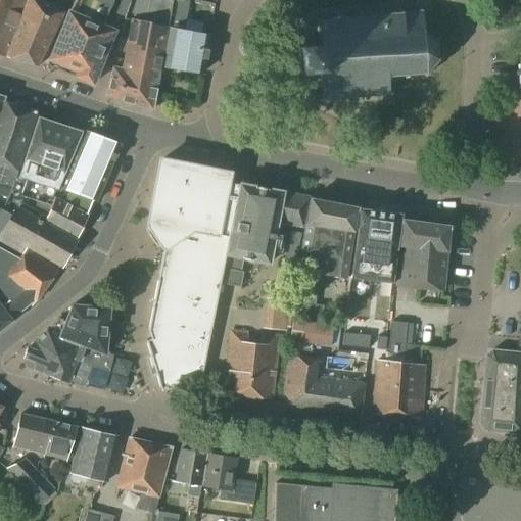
[(0,0),(0,53),(6,55),(26,0),(0,0)]
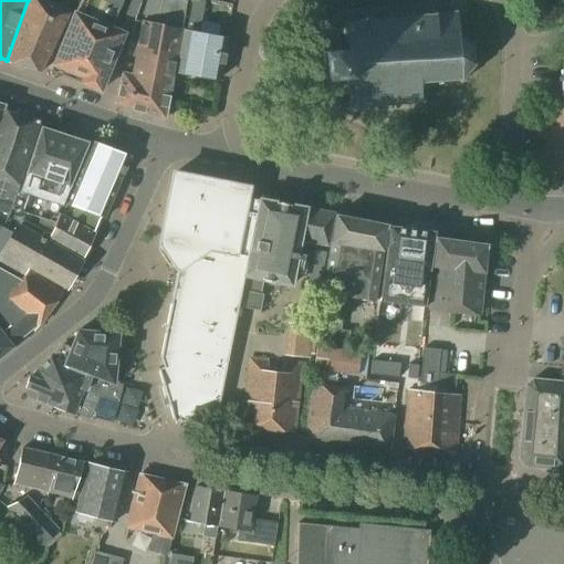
[(41,72),(71,12),(47,0),(29,0),(9,60),(41,72)]
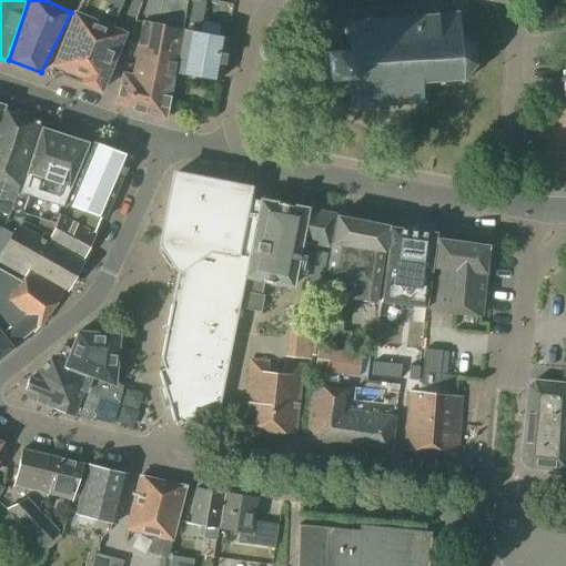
[(81,0),(76,11),(52,70),(102,91),(125,32),(113,27),(123,0),(81,0)]
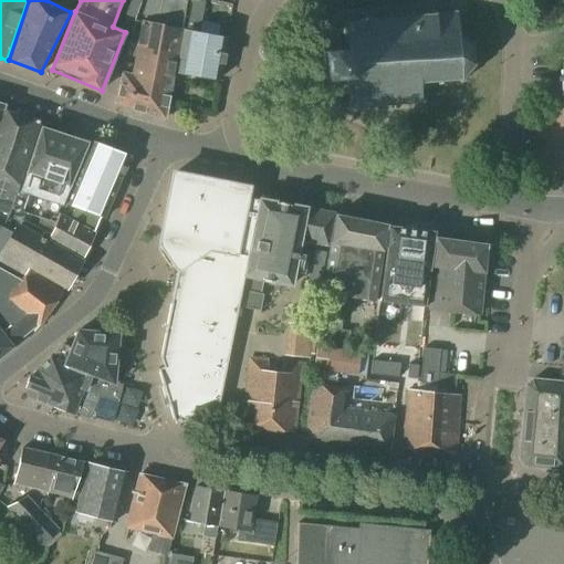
[(178,53),(187,0),(142,0),(135,19),(147,23),(143,45),(138,44),(133,74),(124,72),(116,104),(166,117),(178,53)]
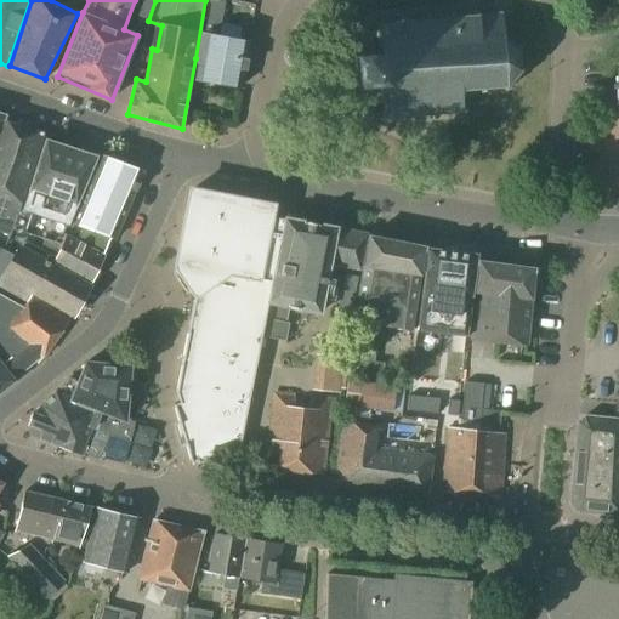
[(222,22),(226,0),(208,0),(203,33),(194,78),(243,85),(250,41),(213,35),(215,21),(222,22)]
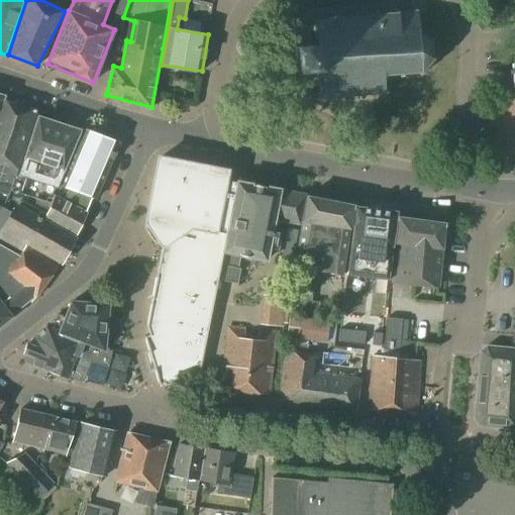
[(421,71),(432,58),(431,40),(419,29),(417,11),(314,19),(316,43),(294,44),(297,72),(318,70),(320,97),(385,92),(384,74),(421,71)]
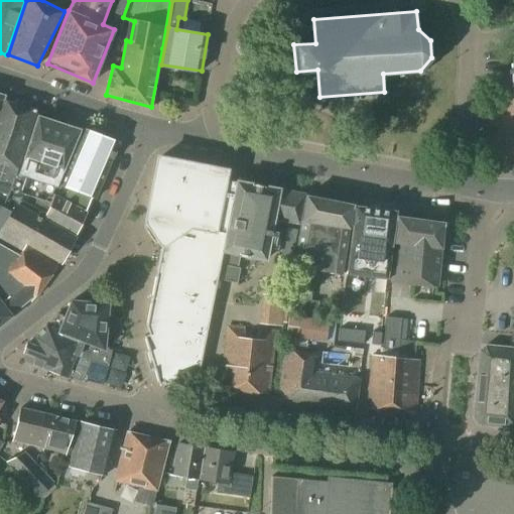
[(16,167),(34,110),(4,100),(0,112),(0,170),(3,163),(16,167)]
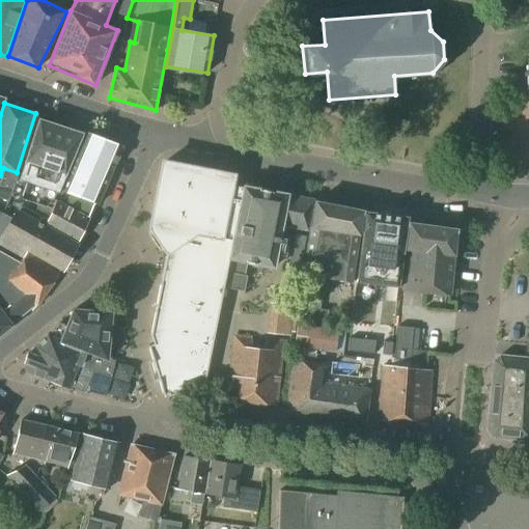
[(59,192),(61,188),(84,132),(39,117),(24,163),(20,177),(17,177),(11,195),(23,198),(28,182),(59,192)]
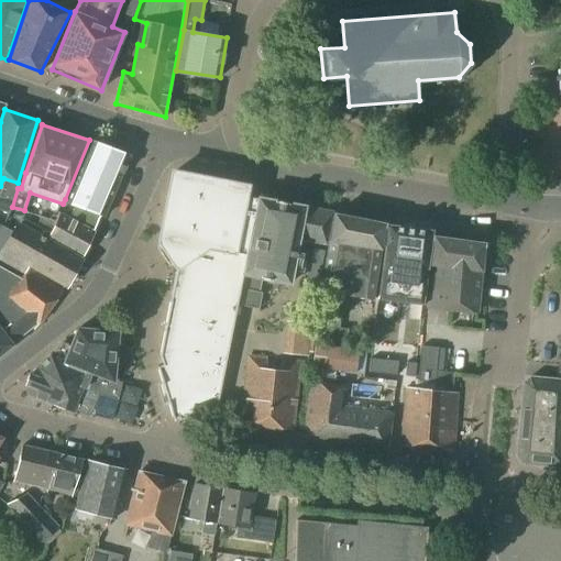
[(47,239),(83,259),(96,230),(95,230),(101,215),(106,216),(131,155),(90,140),(90,141),(89,140),(65,199),(76,204),(70,217),(61,210),(47,239)]
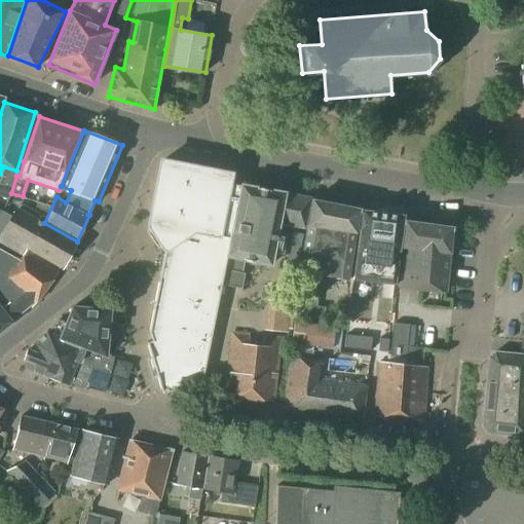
[(229,183),(231,172),(162,160),(149,225),(164,248),(165,248),(149,331),(152,340),(147,342),(162,390),(167,389),(169,393),(202,382),(225,270),(228,255),(241,185),(229,183)]
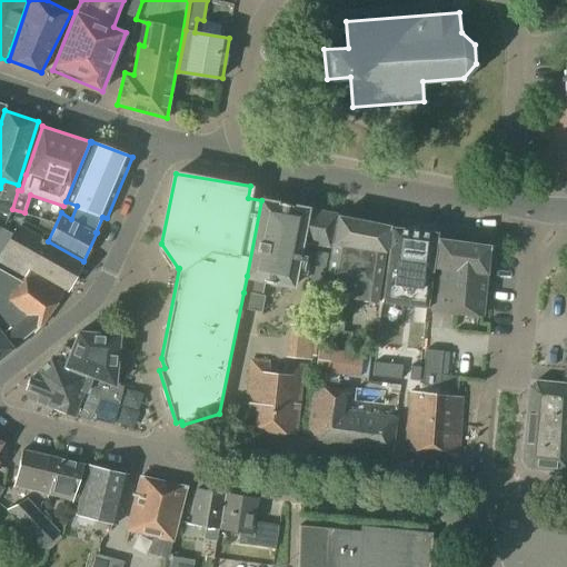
[(332,242),(338,212),(309,207),(309,208),(261,199),(261,200),(247,276),(244,292),(248,294),(246,308),(262,311),(266,295),(264,295),(267,280),(294,286),(302,237),(332,242)]
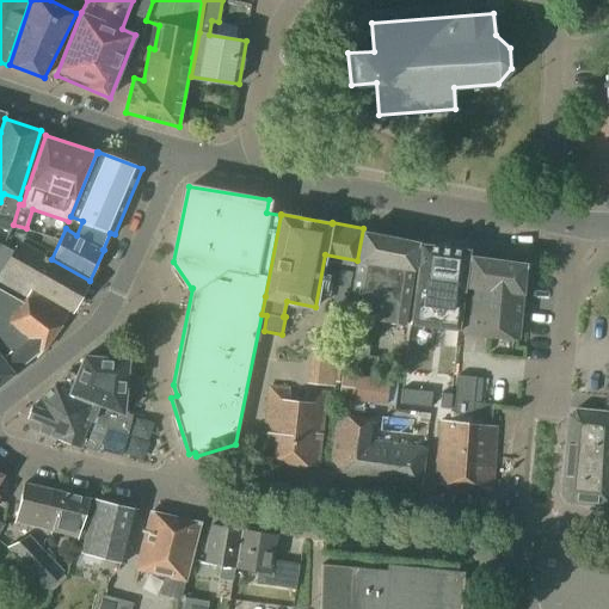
[(363,228),(357,260),(358,260),(349,317),(342,370),(377,374),(380,356),(369,355),(371,342),(361,340),(364,319),(406,325),(414,270),(413,269),(418,241),(363,232),(364,228),(363,228)]
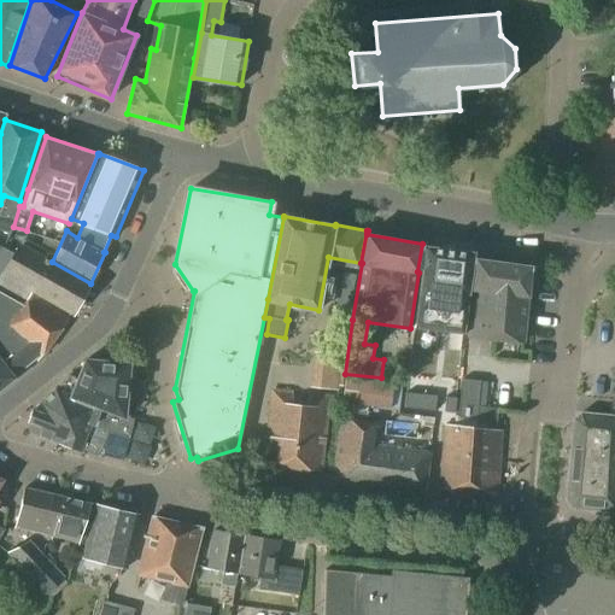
[(91,283),(52,262),(21,244),(0,279),(0,290),(25,304),(33,291),(57,304),(69,318),(70,317),(69,317),(72,312),(74,314),(91,283)]
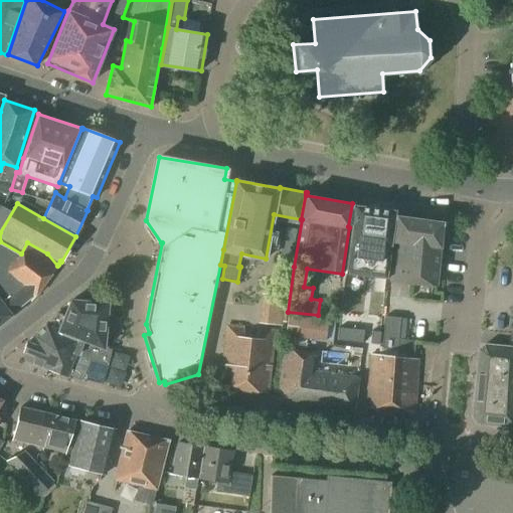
[(338,316),(339,316),(337,339),(370,343),(369,349),(383,350),(385,324),(386,315),(385,315),(388,280),(387,280),(395,208),(353,203),(345,274),(343,274),(338,316)]
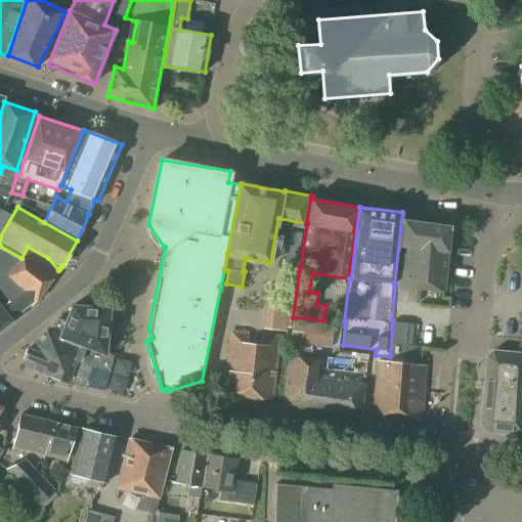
[(400,245),(397,286),(418,287),(443,289),(447,289),(448,252),(451,226),(404,220),(401,245),(400,245)]
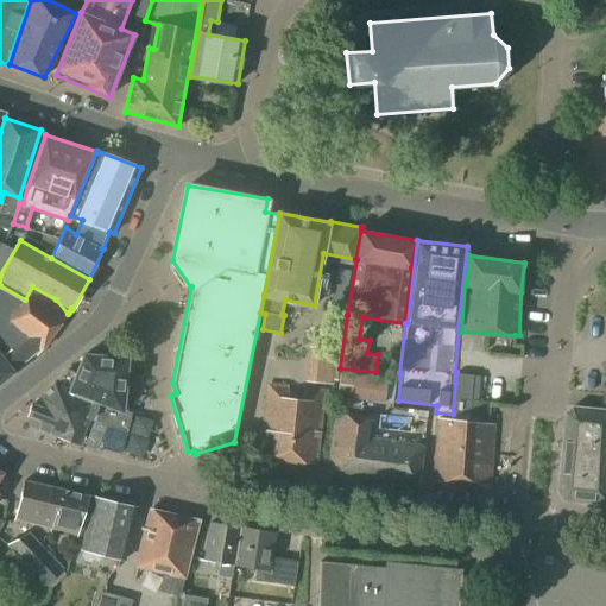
[(25,300),(0,285),(0,382),(13,372),(13,371),(40,351),(43,348),(44,349),(63,323),(62,322),(68,314),(56,300),(32,286),(25,300)]
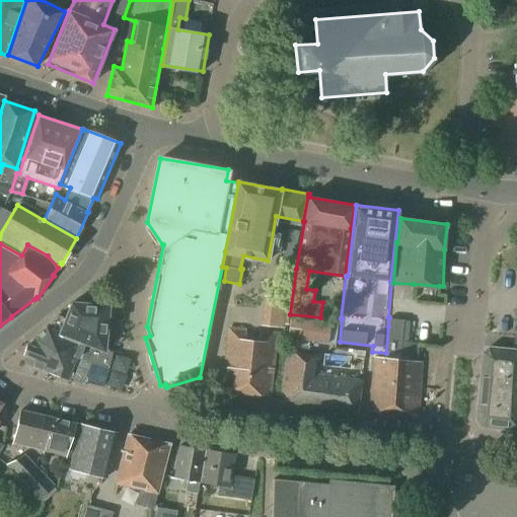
[(114,351),(101,347),(104,314),(105,312),(106,304),(80,299),(78,310),(77,310),(75,320),(60,314),(59,313),(47,326),(27,346),(24,353),(24,362),(50,371),(50,372),(68,379),(69,376),(83,382),(84,381),(104,386),(109,367),(111,367),(114,351)]
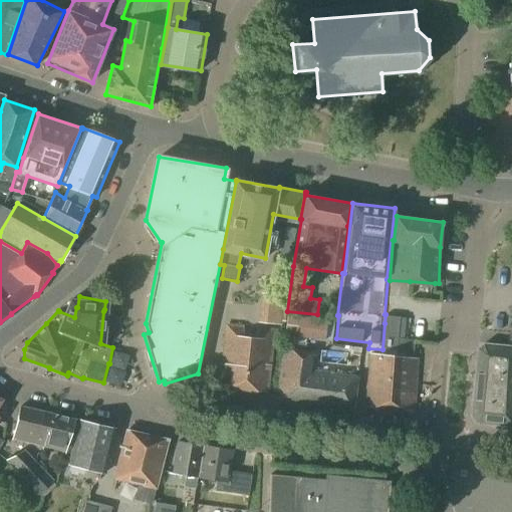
[(282,320),(284,304),(266,302),(263,322),(281,324),(282,320)]
